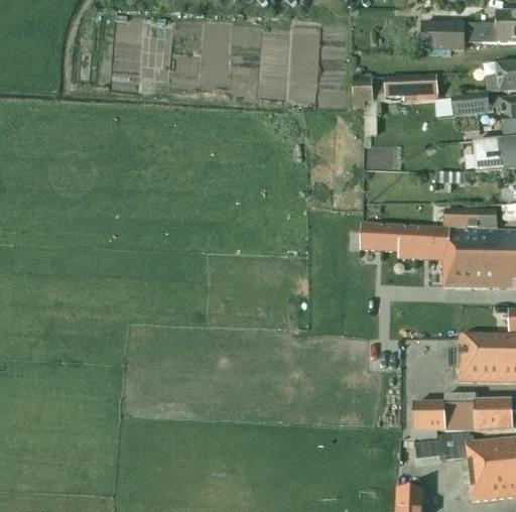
[(464,41),(515,41),(515,10),(496,10),(496,22),(422,21),(421,47),(464,48),(464,41)]
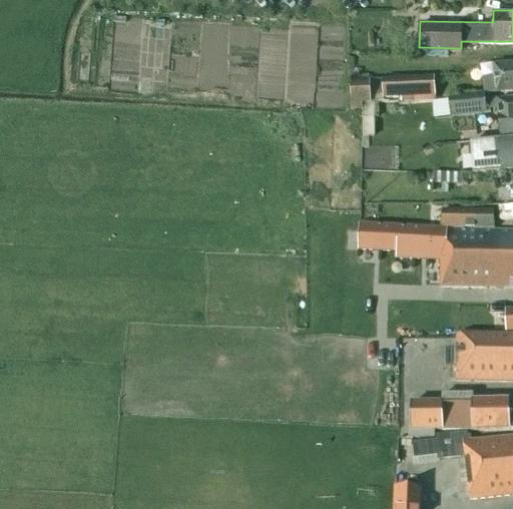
[(485,90),(512,87),(512,59),(494,61),(495,73),(483,74),(485,90)]
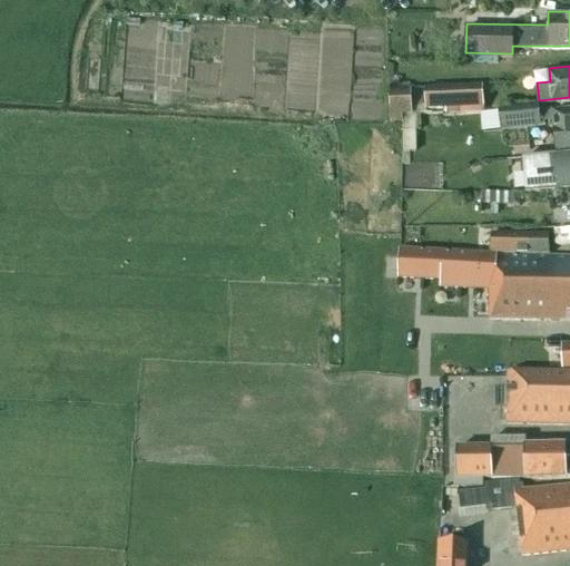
[(425,107),(483,105),(483,81),(424,84),(425,107)]
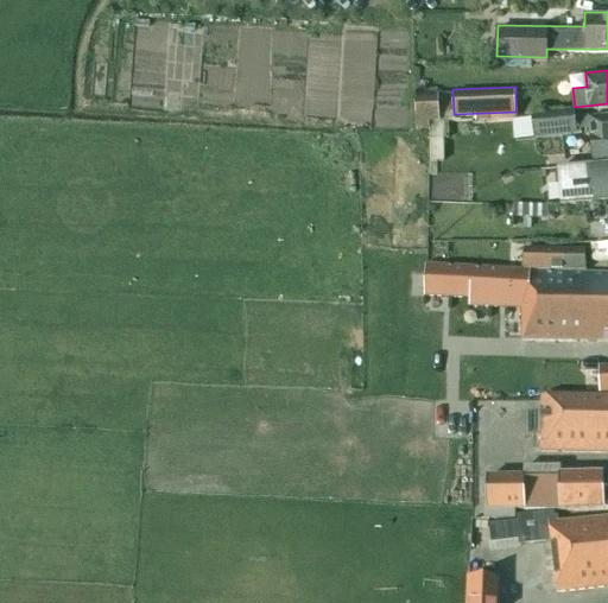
[(439,120),(437,90),(415,91),(417,122),(439,120)]
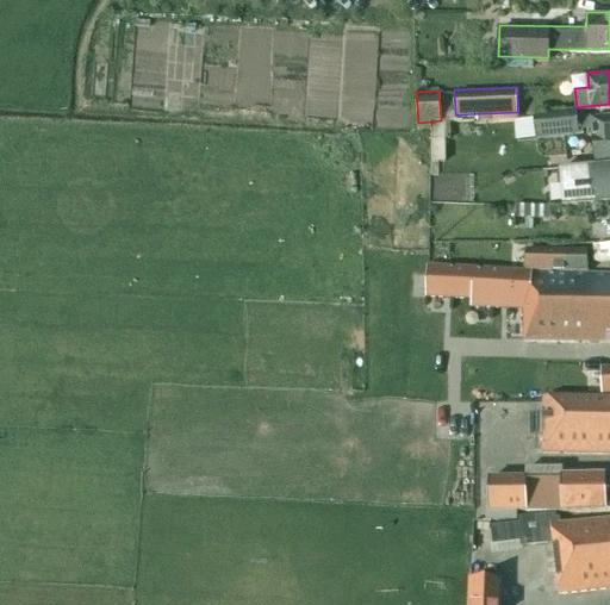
[(595,162),(609,161),(609,157),(609,156),(609,113),(577,117),(576,107),(549,110),(551,113),(516,117),(517,137),(583,131),(583,125),(592,125),(595,162)]
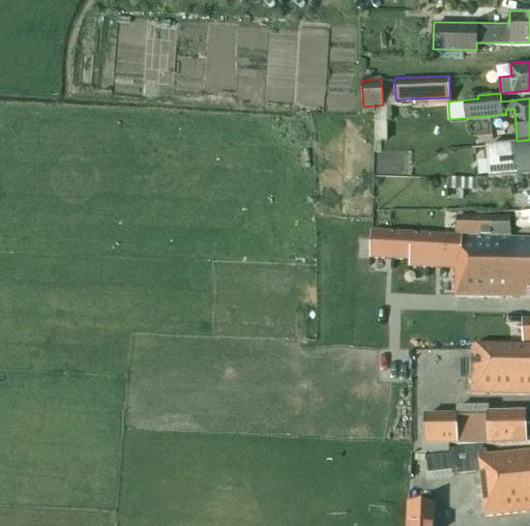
[(386,138),(386,107),(373,107),(373,149),(380,149),(380,138),(386,138)]
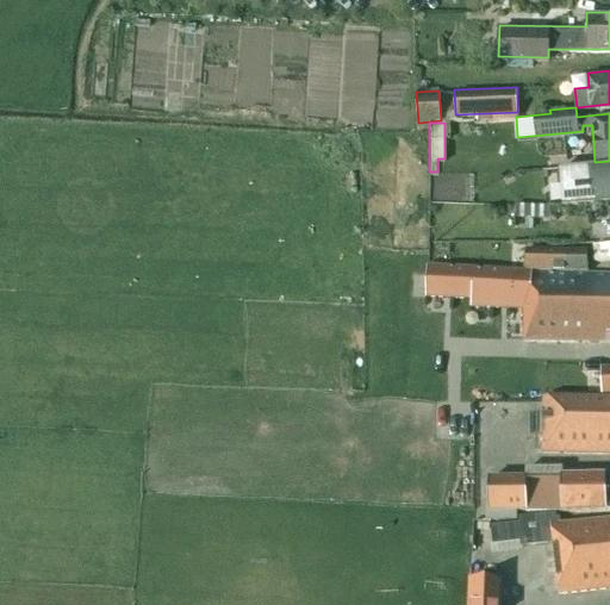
[(609,160),(609,161),(595,162),(559,166),(562,204),(609,198),(609,160)]
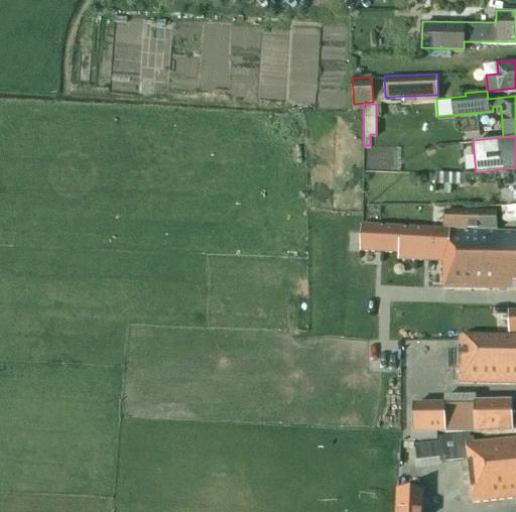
[(465,170),(434,170),(434,182),(465,182),(465,170)]
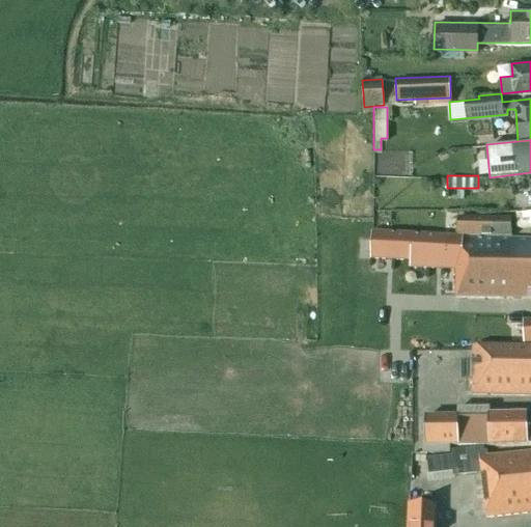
[(530,223),(530,181),(530,182),(530,184),(530,209),(515,211),(516,225),(530,223)]
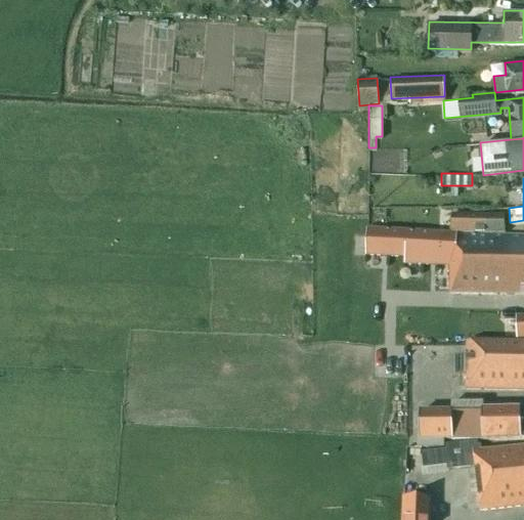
[(505,230),(505,212),(451,211),(451,229),(505,230)]
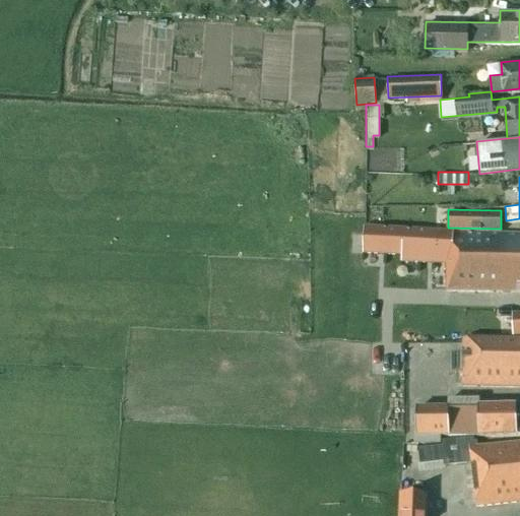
[(365,224),(364,250),(401,252),(401,259),(435,260),(436,254),(447,255),(446,261),(447,287),(519,288),(519,230),(454,229),(365,224)]
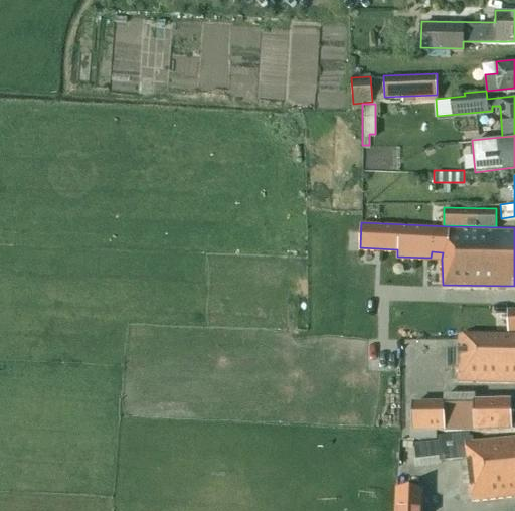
[(514,332),(507,333),(457,333),(457,380),(514,380),(514,332)]
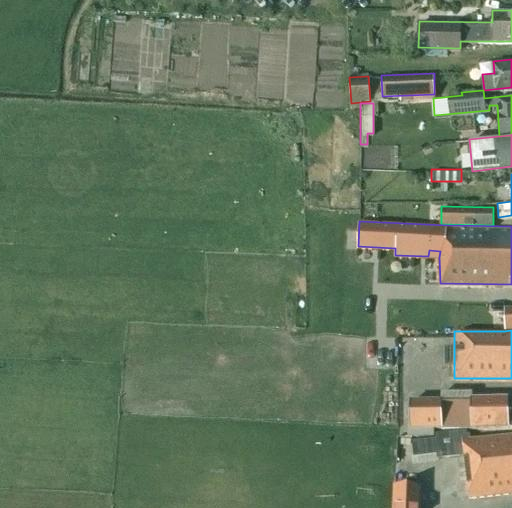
[(511,425),(511,396),(507,396),(507,394),(471,395),(470,389),(440,391),(441,398),(409,401),(411,436),(434,435),(434,427),(442,426),(442,428),(469,426),(511,425)]
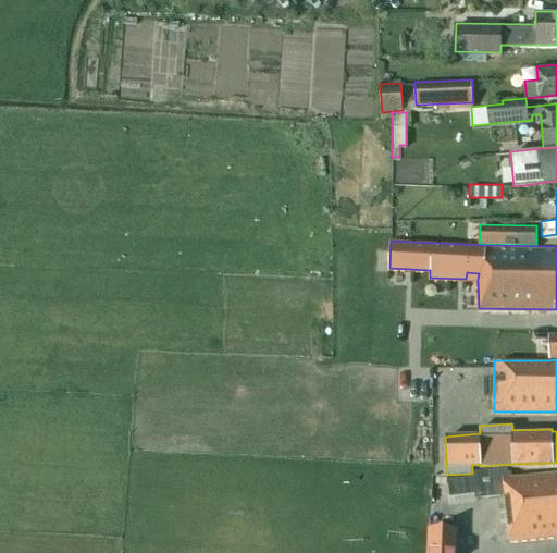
[(556,469),(512,476),(510,467),(507,468),(507,465),(481,467),(473,468),(473,474),(456,475),(447,476),(449,493),(475,490),(475,494),(505,491),(509,540),(556,535),(556,469)]
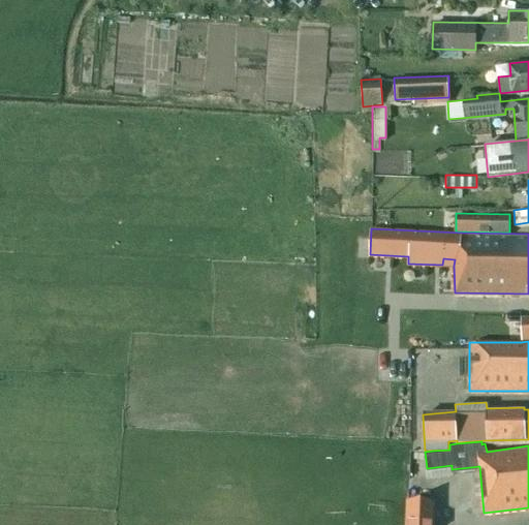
[(433,524),(434,500),(407,499),(406,524),(433,524)]
